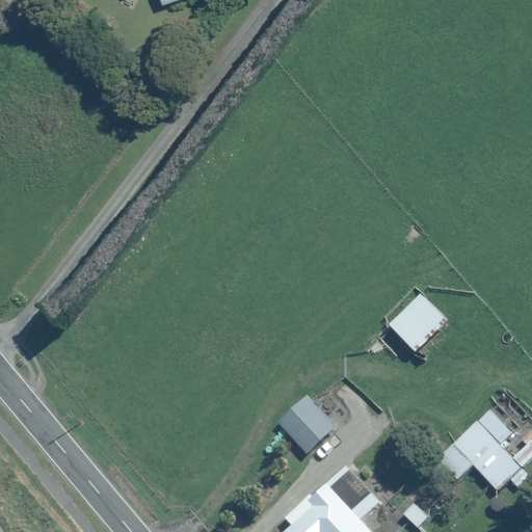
[(423,294),(391,324),(417,351),(448,321),(423,294)]
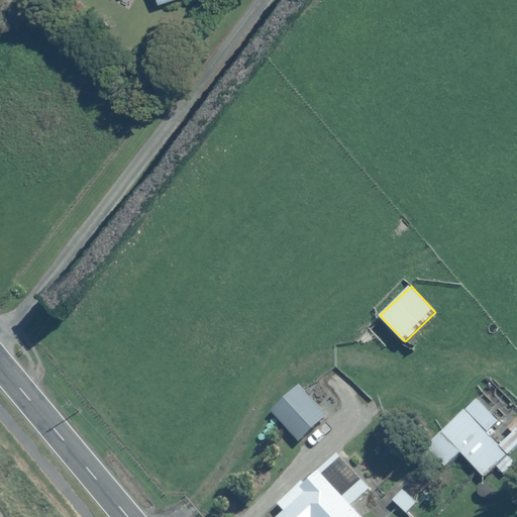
[(297,382),(269,411),(301,442),(329,413),(297,382)]
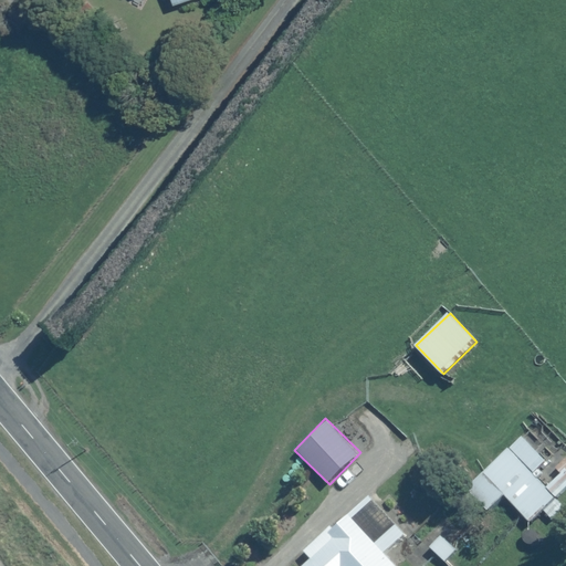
[(565,468),(554,456),(546,462),(520,436),(467,489),(490,511),(504,496),(530,523),(542,511),(553,521),(565,509),(555,498),(565,486),(565,468)]
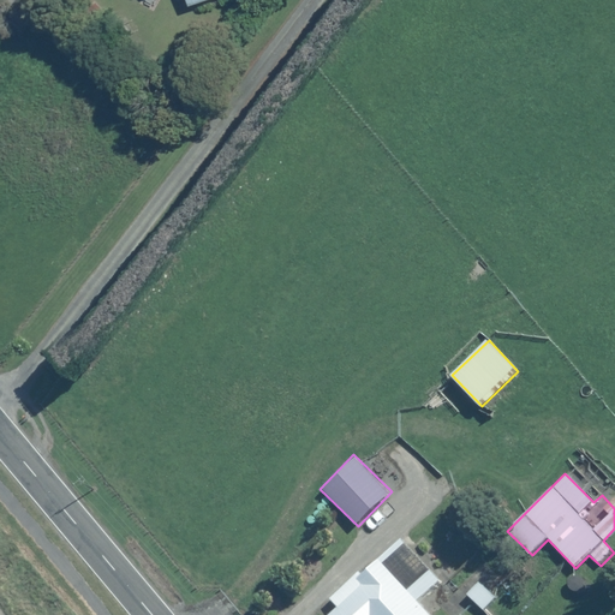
[(443,579),(401,536),(364,573),(363,571),(333,601),(339,608),(330,614),(430,614),(419,603),(443,579)]
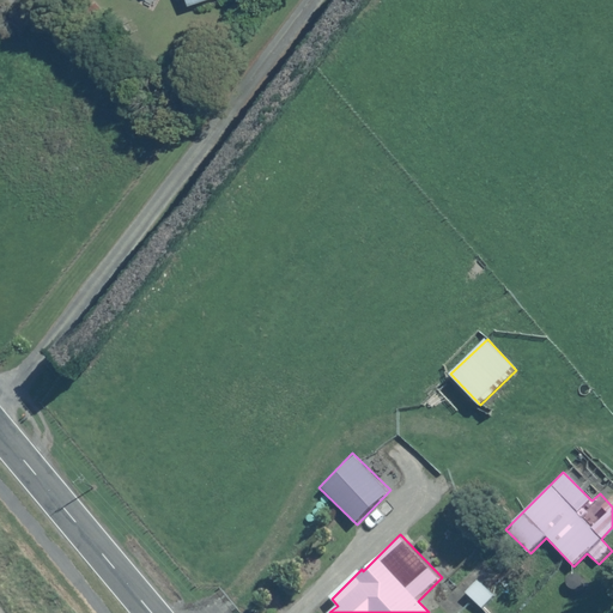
[(477,580),(463,592),(480,611),(495,599),(477,580)]
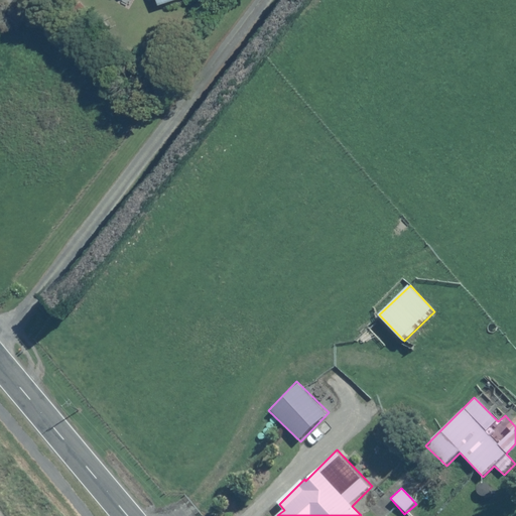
All buildings are outlined.
